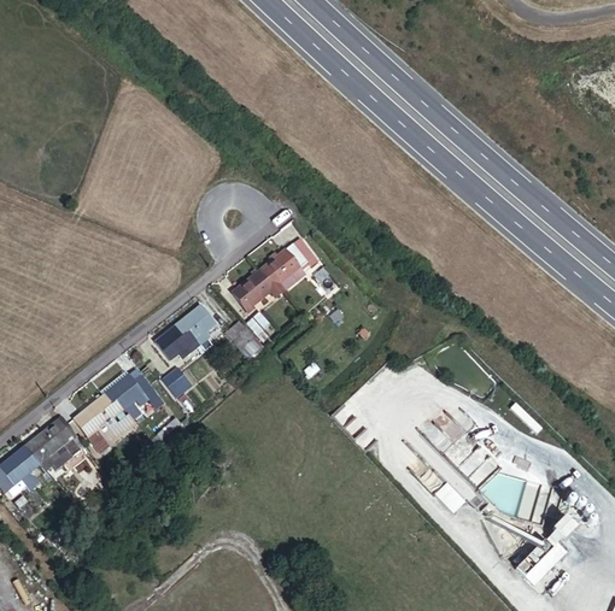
[(310,256),(298,240),(286,248),(299,265),(310,256)]
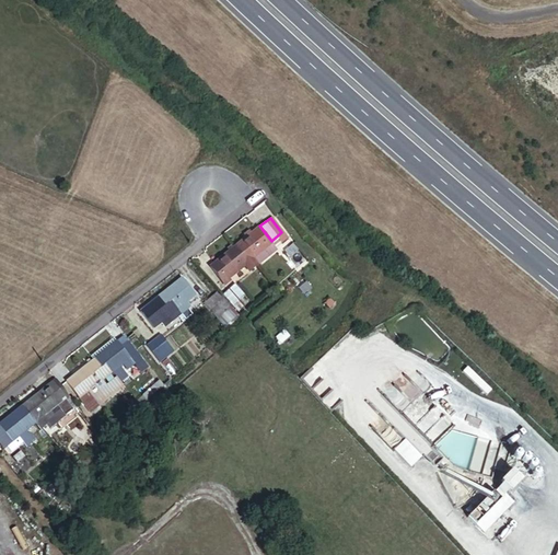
[(266,245),(271,241),(259,226),(257,223),(234,242),(250,259),(266,245)]
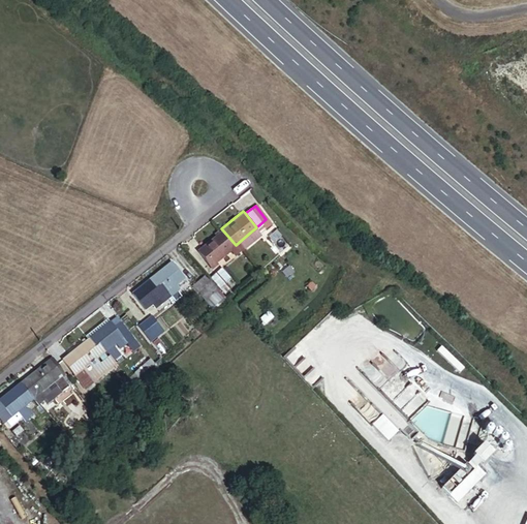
[(233,247),(236,245),(221,228),(199,247),(213,264),(233,247)]
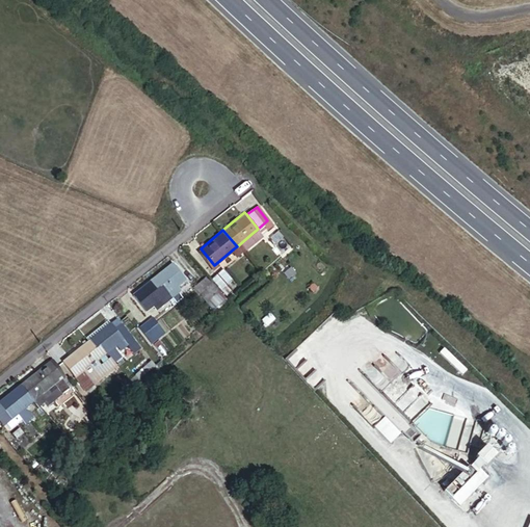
[(239,255),(258,238),(253,233),(237,246),(234,248),(239,255)]
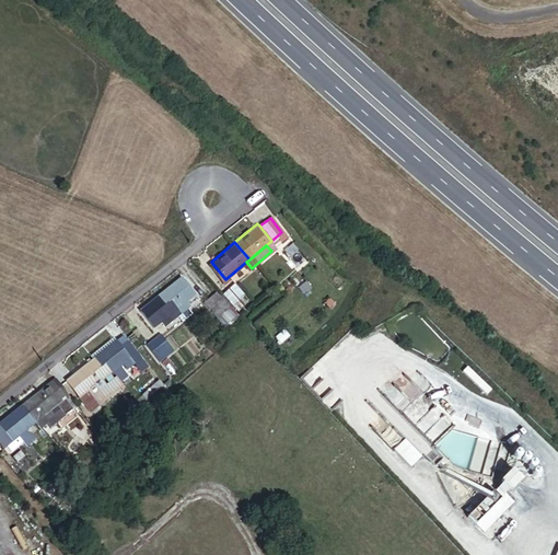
[(181,311),(199,296),(182,275),(159,293),(173,310),(176,307),(181,311)]
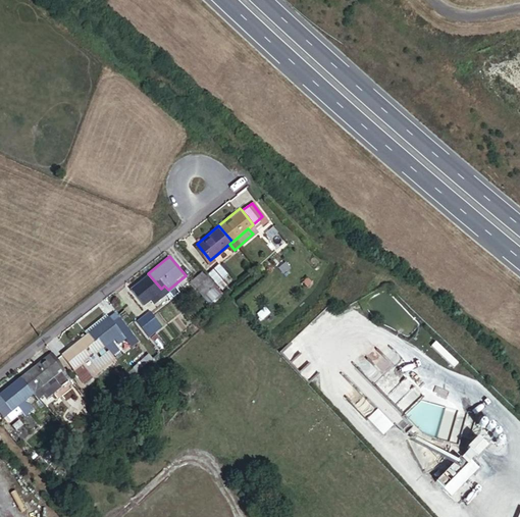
[(227,278),(236,271),(224,258),(210,271),(223,288),(229,281),(227,278)]
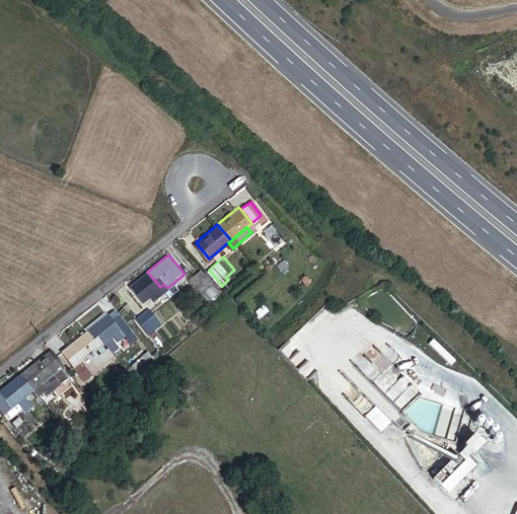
[(158,289),(160,287),(147,272),(131,286),(143,300),(150,294),(154,299),(161,293),(158,289)]
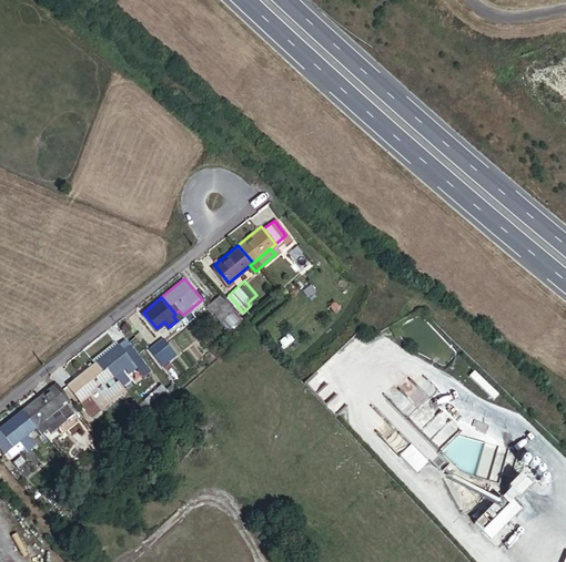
[(221,322),(233,312),(226,303),(214,313),(221,322)]
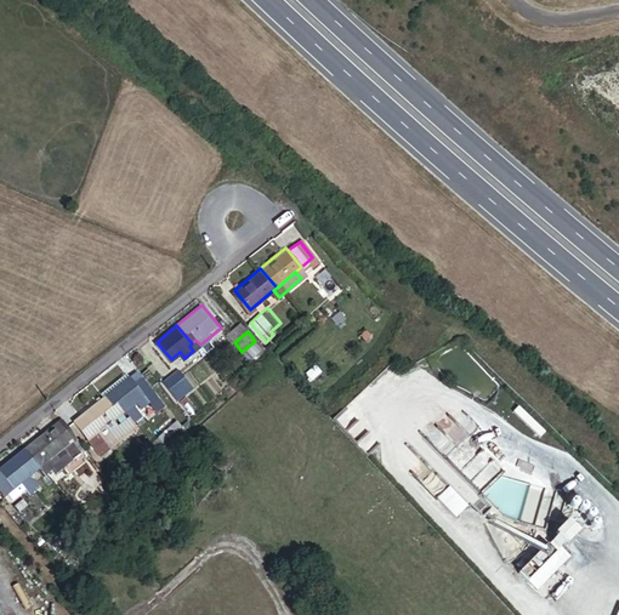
[(174,389),(189,375),(182,366),(165,380),(174,389)]
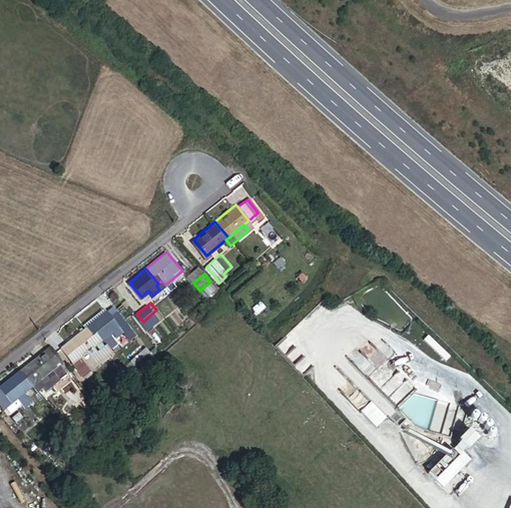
[(124,319),(112,305),(106,309),(119,324),(124,319)]
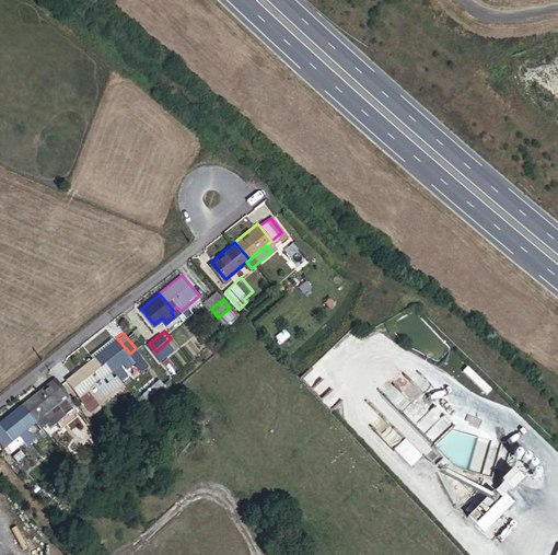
[(120,361),(130,354),(116,337),(92,357),(105,373),(113,367),(120,361)]
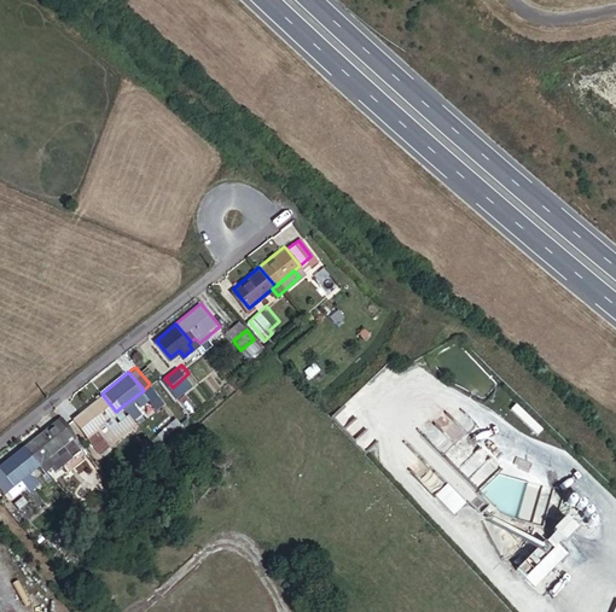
[(180,395),(196,382),(189,373),(173,388),(180,395)]
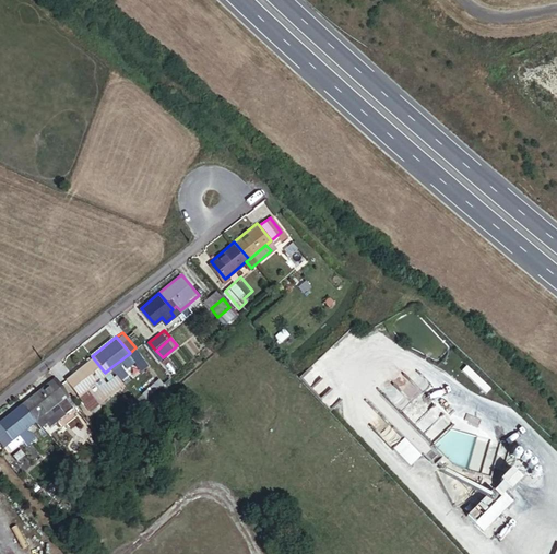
[(145,360),(135,348),(130,353),(120,361),(127,368),(135,362),(139,365),(145,360)]
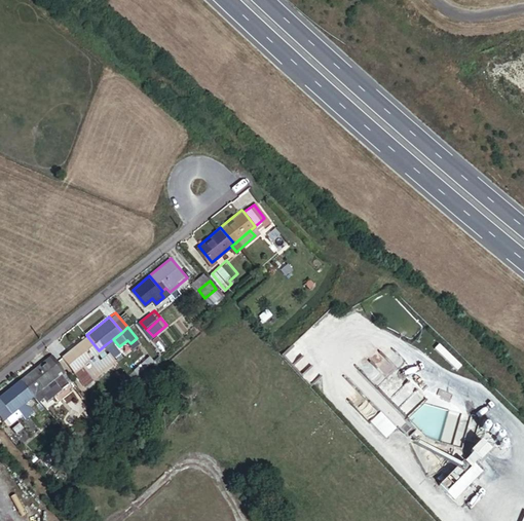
[(99,350),(86,335),(62,355),(74,370),(88,359),(95,354),(99,350)]
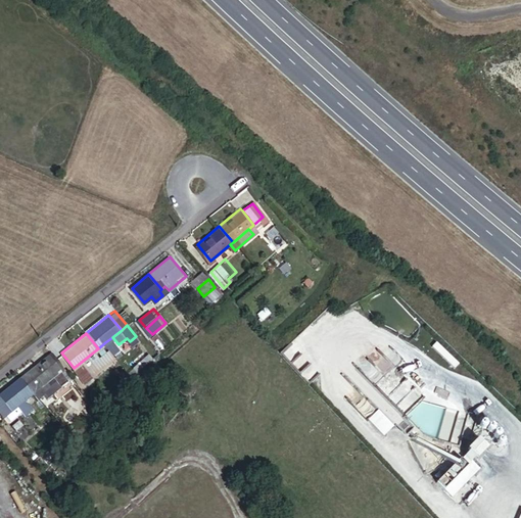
[(113,351),(120,346),(119,344),(112,337),(105,342),(113,351)]
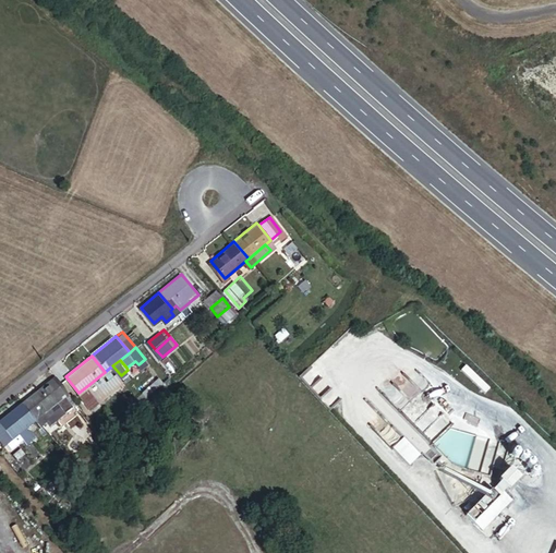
[(121,375),(112,365),(105,372),(112,381),(116,385),(123,379),(121,375)]
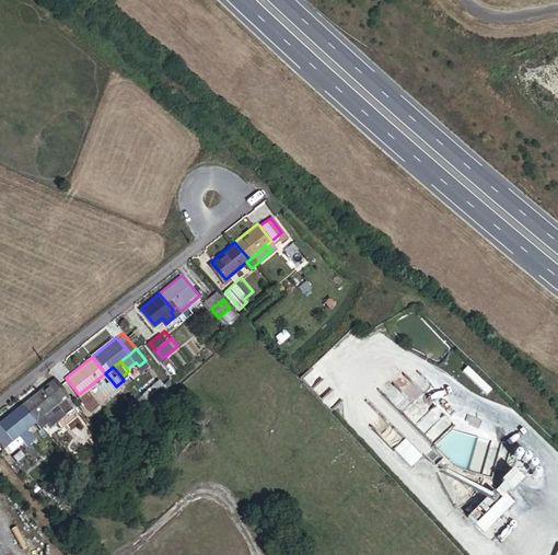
[(146,396),(161,383),(162,382),(157,374),(139,389),(146,396)]
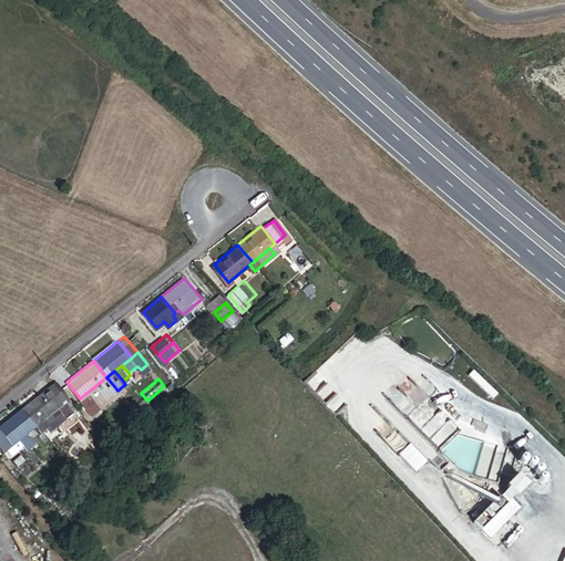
[(69,398),(55,381),(52,384),(67,401),(69,398)]
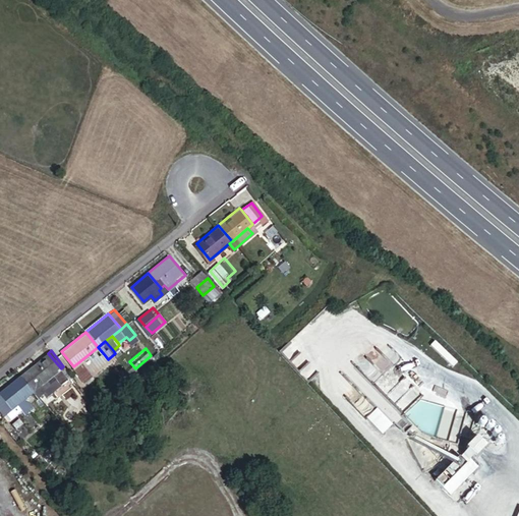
[(101,358),(94,350),(88,355),(95,364),(101,358)]
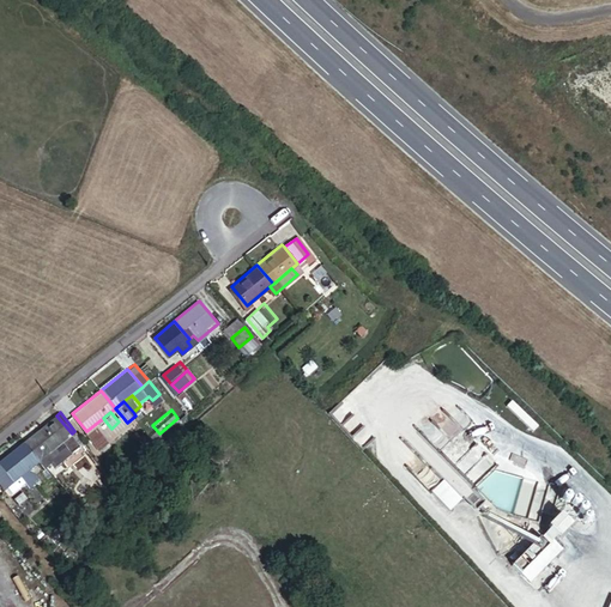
[(72,433),(56,416),(43,426),(58,443),(61,441),(71,454),(82,445),(72,433)]
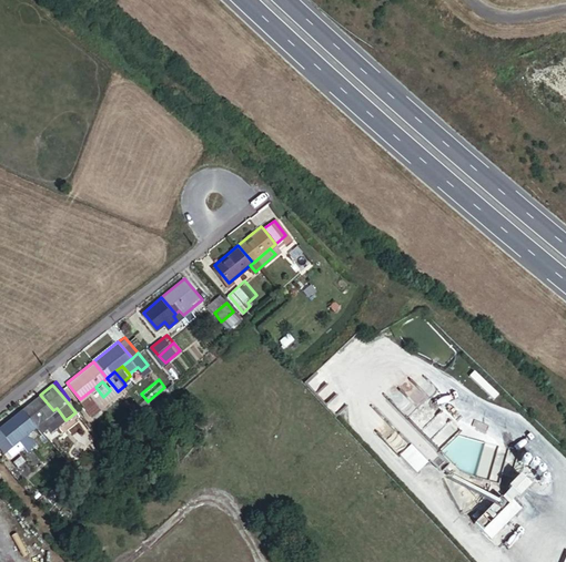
[(103,397),(95,387),(80,399),(87,408),(92,404),(97,409),(118,391),(114,387),(110,390),(103,397)]
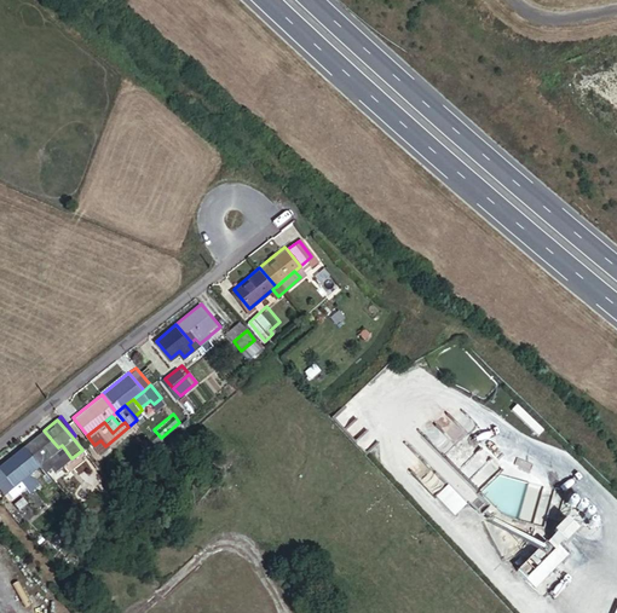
[(108,447),(131,428),(128,427),(105,446),(108,447)]
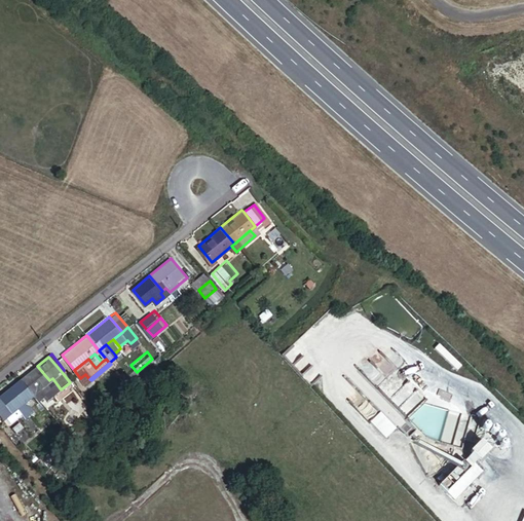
[(49,380),(37,366),(22,378),(35,393),(45,384),(49,380)]
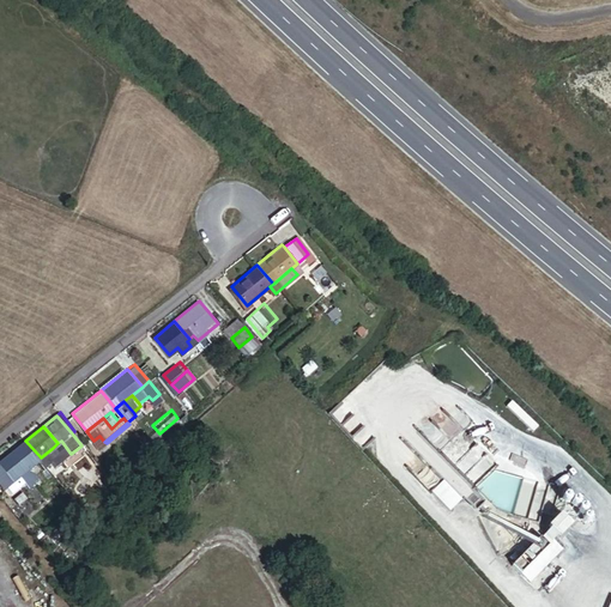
[(32,465),(41,457),(25,441),(0,460),(0,478),(6,485),(8,483),(25,471),(32,465)]
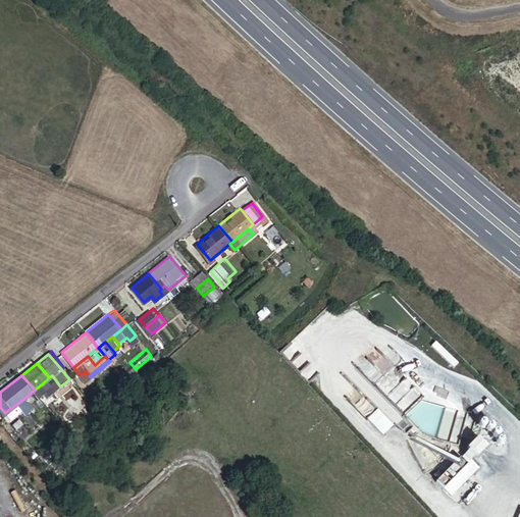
[(60,386),(52,375),(49,377),(45,381),(54,392),(60,386)]
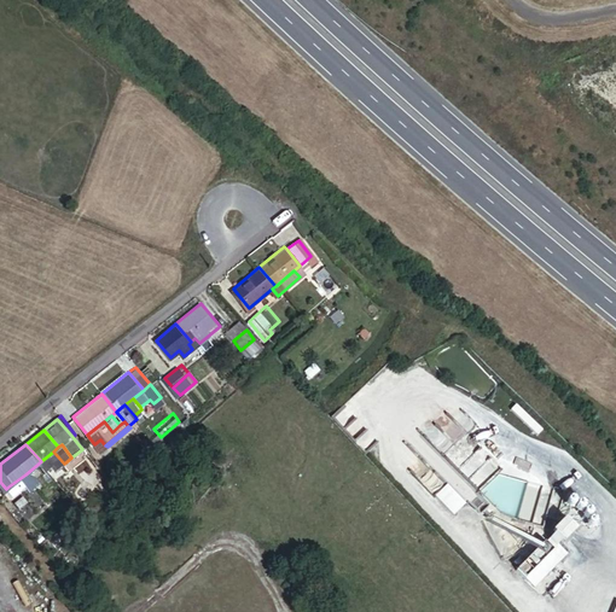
[(64,464),(53,452),(41,461),(47,468),(51,465),(56,471),(64,464)]
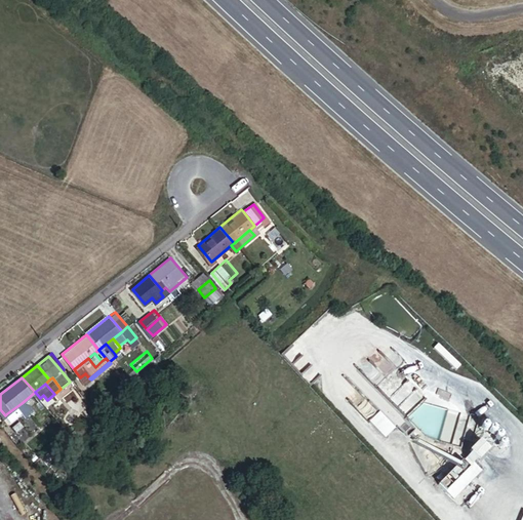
[(36,408),(28,398),(22,403),(29,412),(30,413),(36,408)]
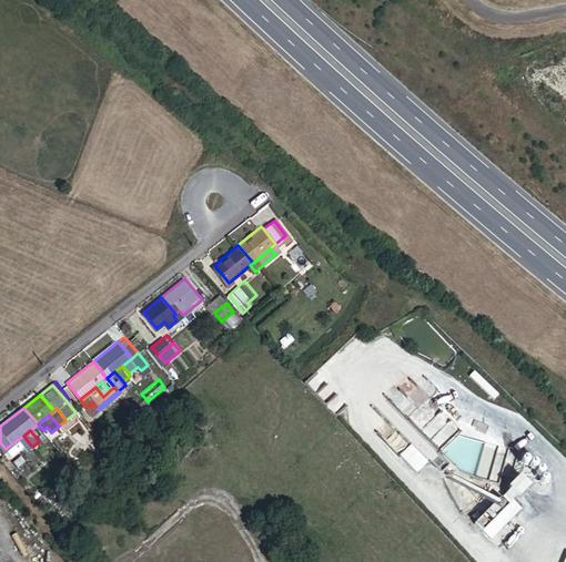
[(17,457),(31,446),(23,436),(8,447),(17,457)]
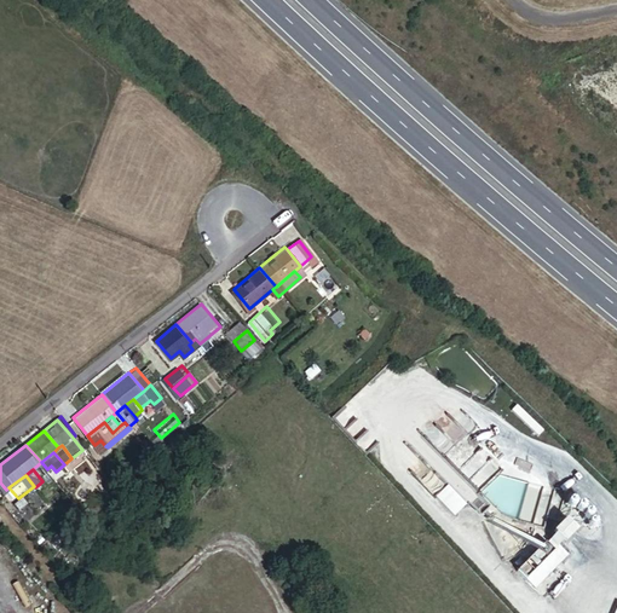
[(445,483),(434,493),(451,513),(462,502),(445,483)]
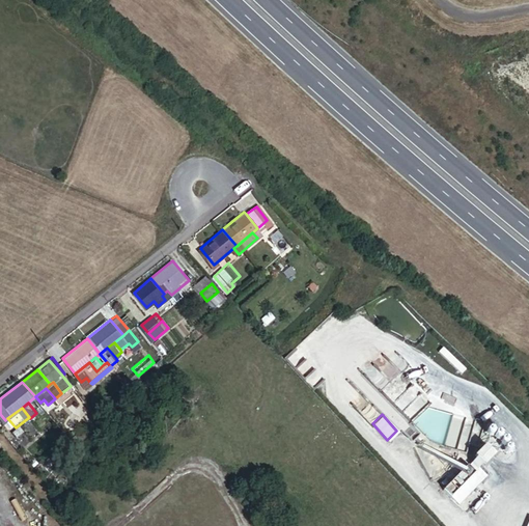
[(31,464),(36,460),(32,454),(27,460),(31,464)]
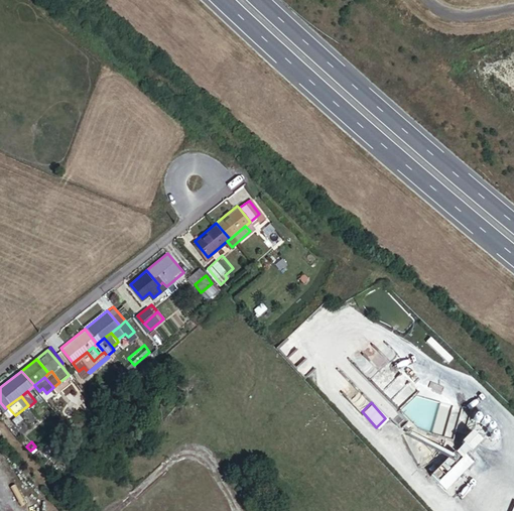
[(470,461),(462,453),(463,451),(457,445),(452,451),(451,451),(428,473),(442,488),(470,461)]
